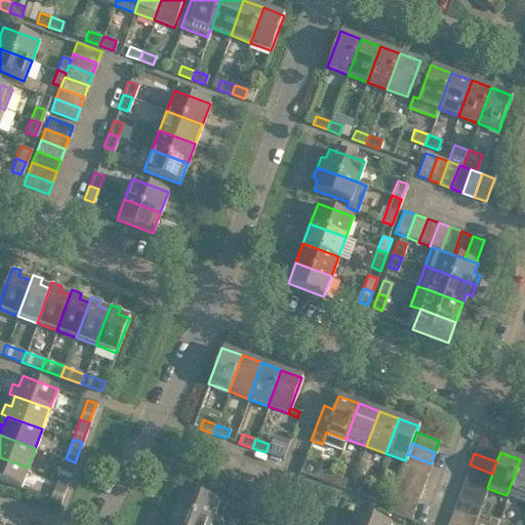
[(407,454),(405,460),(403,466),(427,475),(431,463),(407,454)]
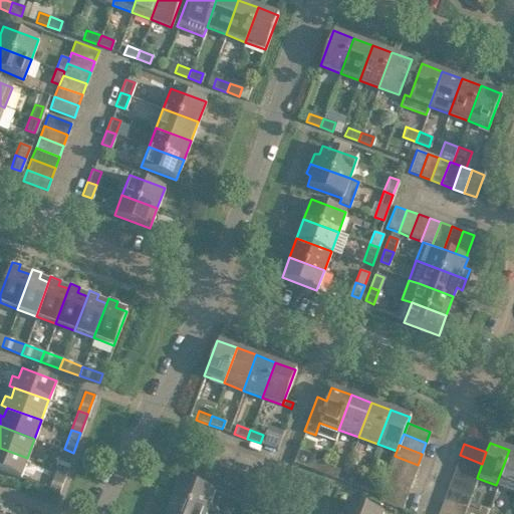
[(0,470),(20,478),(27,458),(0,448),(0,470)]
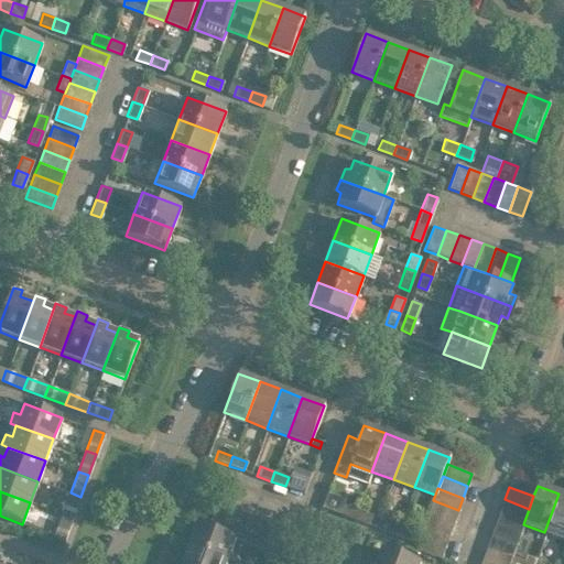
[(62,514),(72,519),(80,497),(71,492),(62,514)]
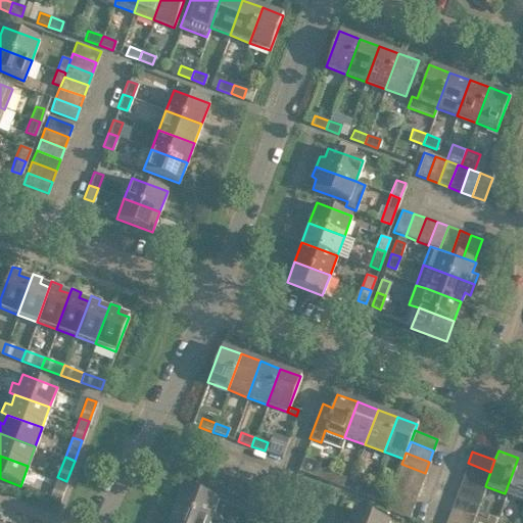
[(505,493),(522,500),(522,459),(518,458),(505,493)]
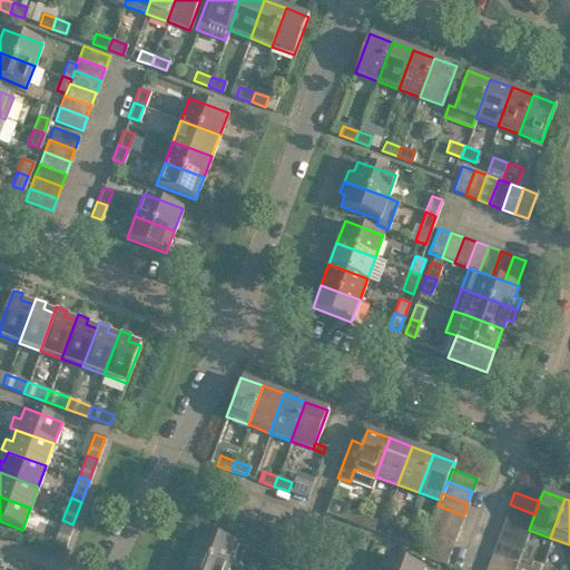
[(510,504),(505,517),(530,527),(534,514),(510,504)]
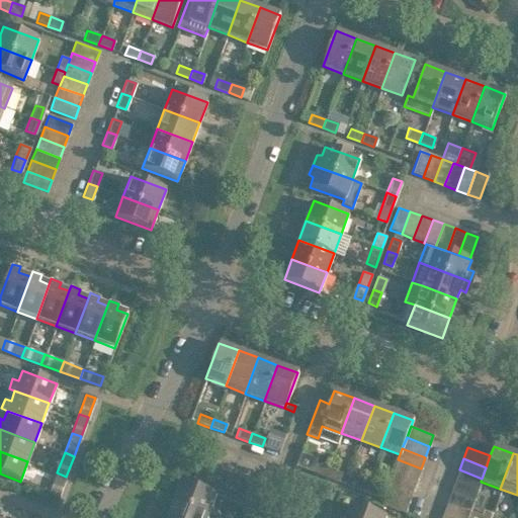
[(421,468),(398,459),(394,470),(417,480),(421,468)]
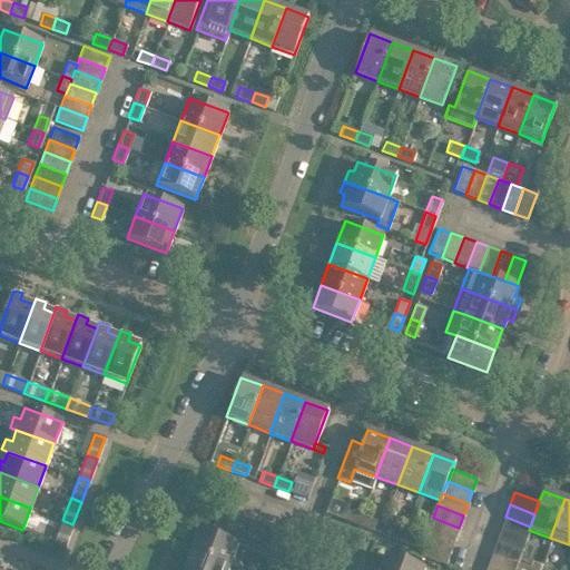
[(222,538),(231,512),(218,508),(208,533),(222,538)]
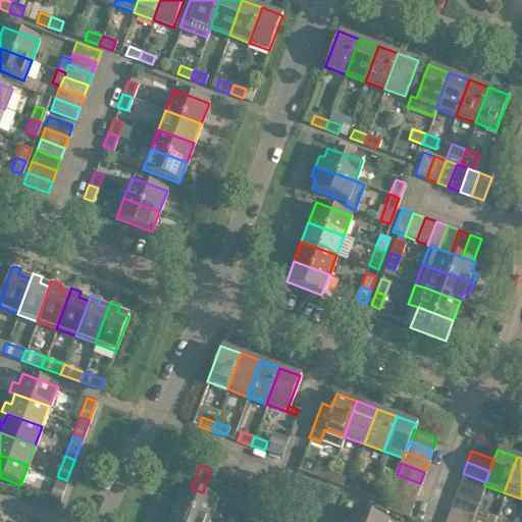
[(314,475),(327,480),(330,471),(317,466),(314,475)]
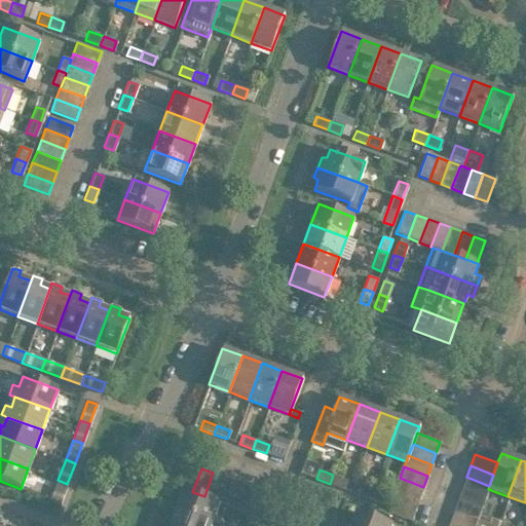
[(216,500),(224,477),(213,473),(204,496),(216,500)]
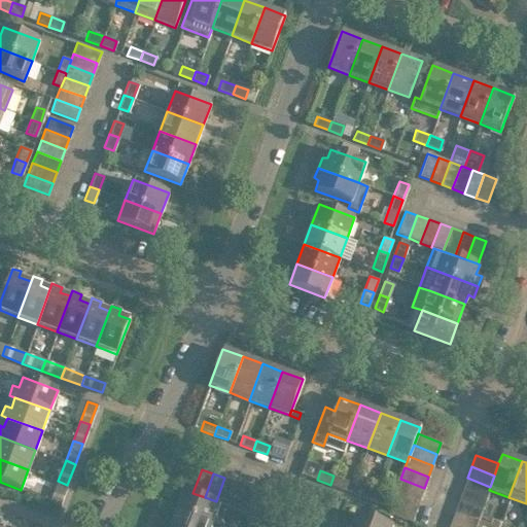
[(334,476),(330,485),(344,490),(347,481),(334,476)]
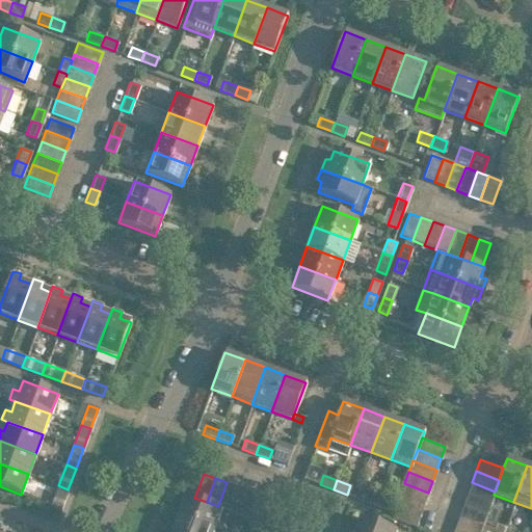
[(238,486),(228,482),(227,482),(218,506),(221,507),(230,510),(238,486)]
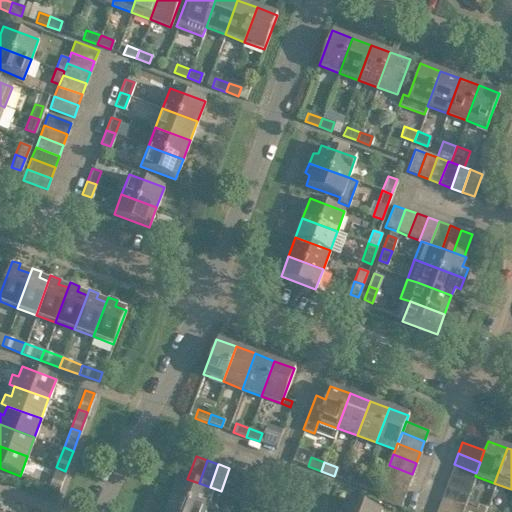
[(454,464),(450,475),(472,484),(475,476),(476,473),(454,464)]
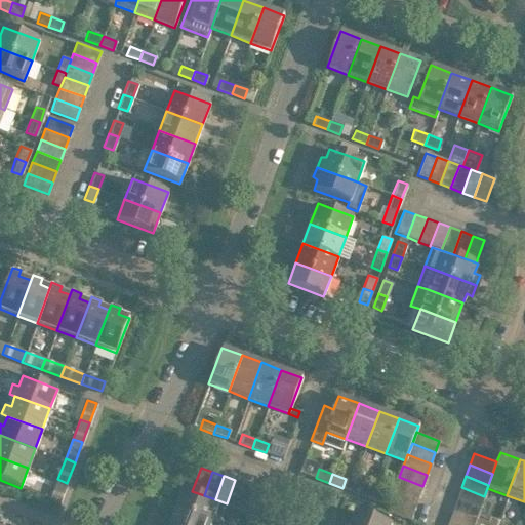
[(395,488),(418,497),(422,486),(399,477),(395,488)]
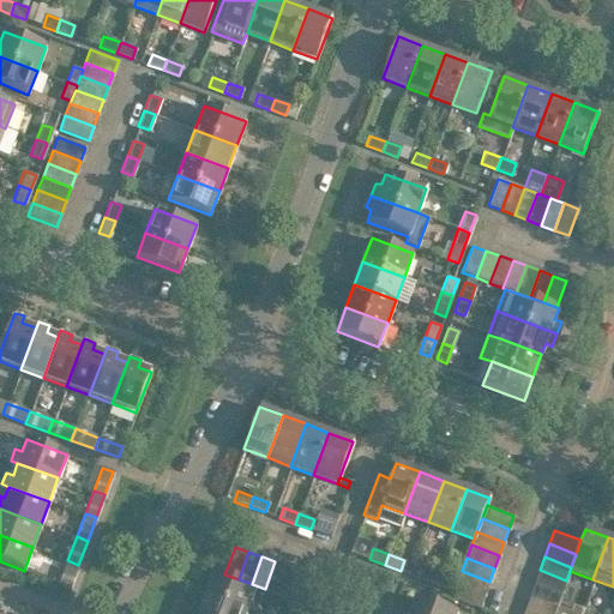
[(59,583),(70,588),(78,565),(67,560),(58,583),(59,583)]
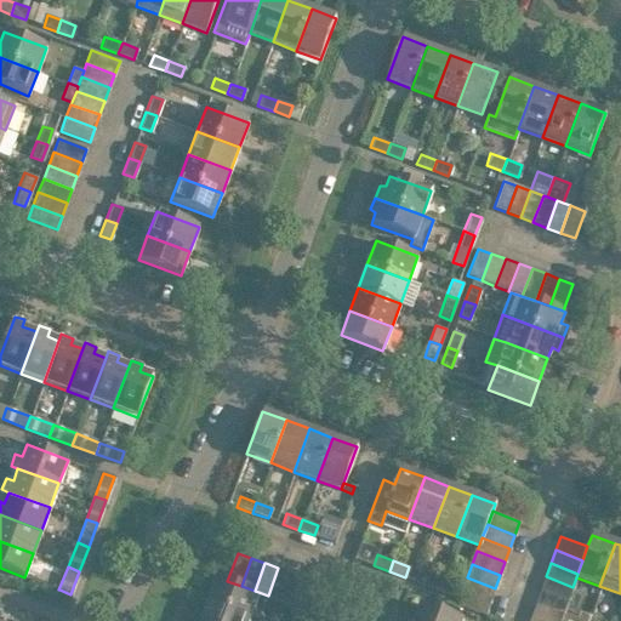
[(281,600),(291,573),(278,568),(268,596),(281,600)]
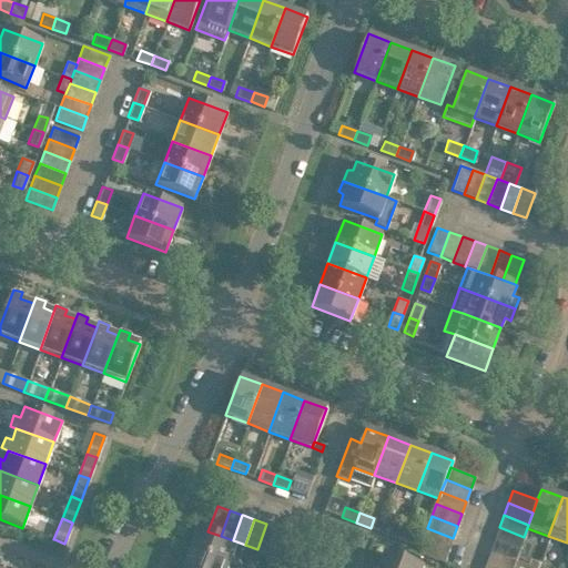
[(384,533),(399,538),(403,528),(387,523),(384,533)]
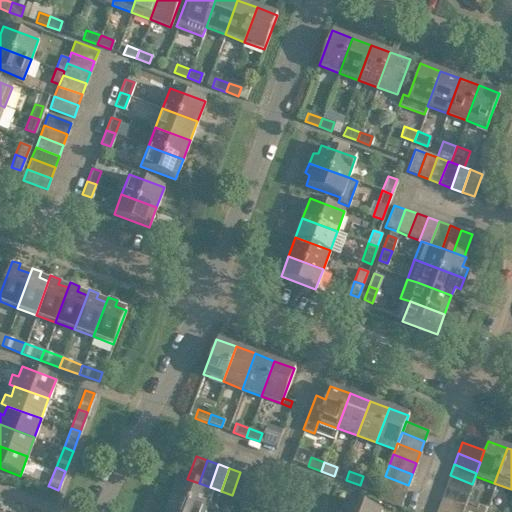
[(243,499),(251,476),(240,472),(232,495),(243,499)]
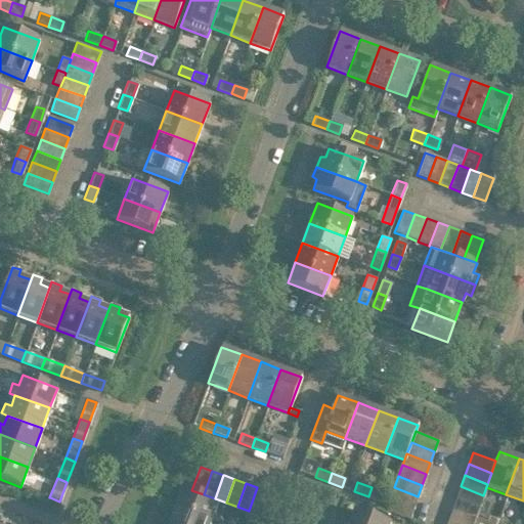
[(204,494),(191,490),(182,486),(175,506),(210,519),(218,499),(215,498),(204,494)]
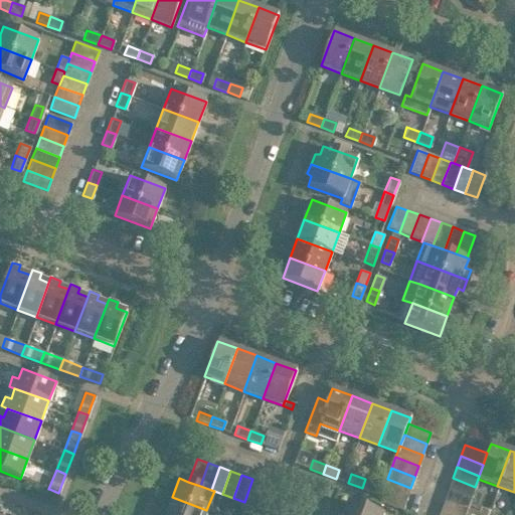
[(453,478),(449,489),(471,498),(475,487),(453,478)]
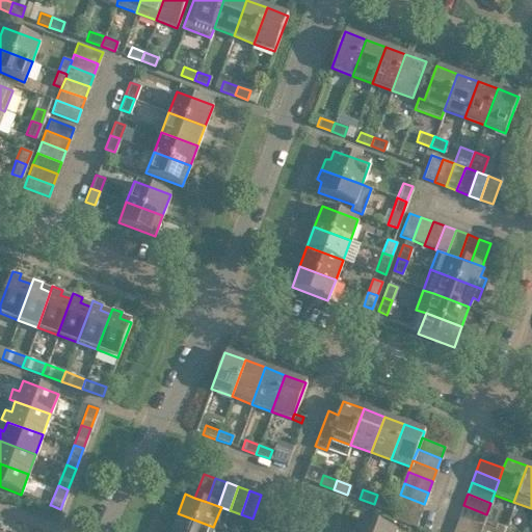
[(264,524),(273,500),(261,495),(253,519),(264,524)]
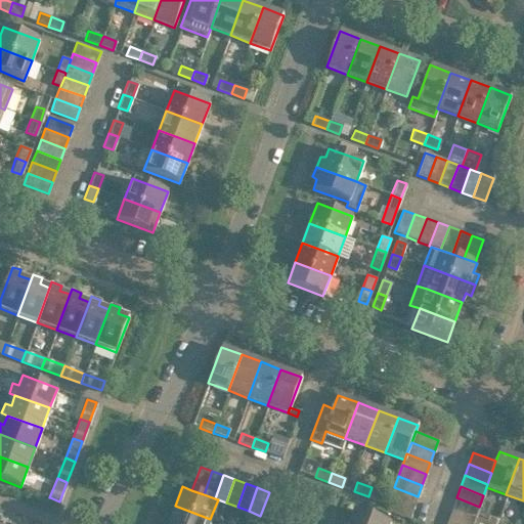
[(372,487),(368,496),(381,501),(384,492),(372,487)]
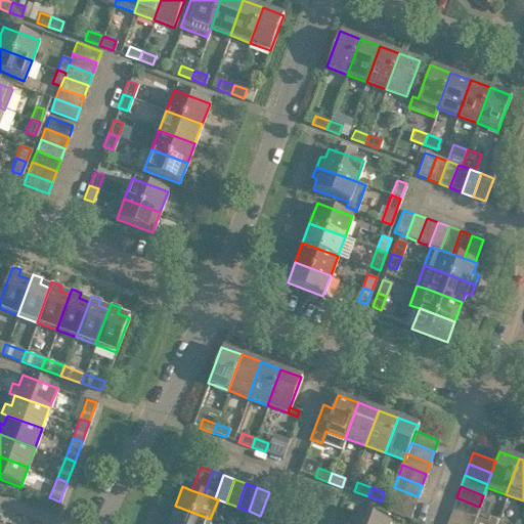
[(390,498),(413,508),(418,496),(394,487),(390,498)]
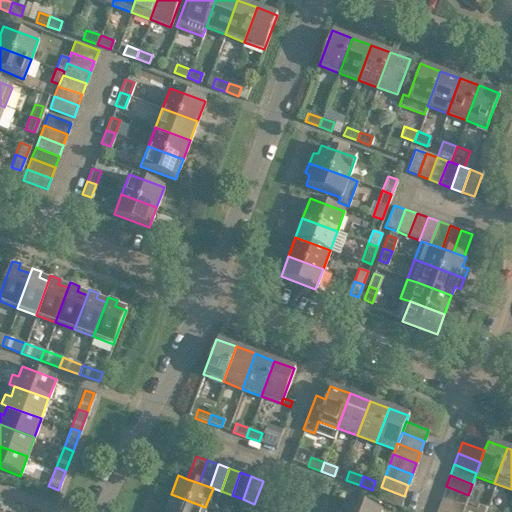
[(446,486),(441,497),(464,506),(468,495),(446,486)]
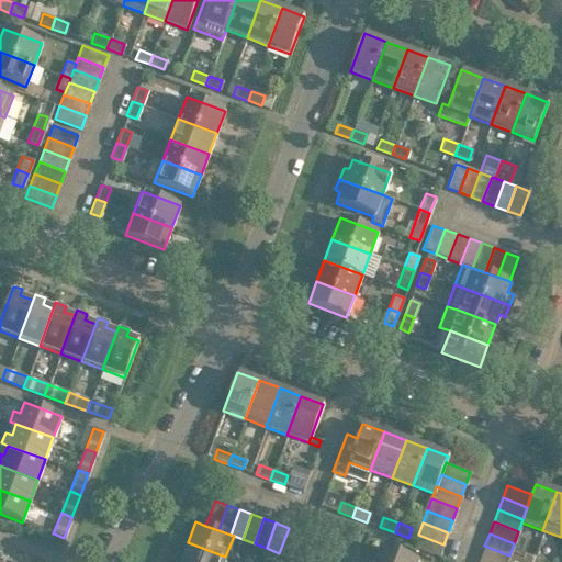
[(414,547),(439,555),(444,544),(418,535),(414,547)]
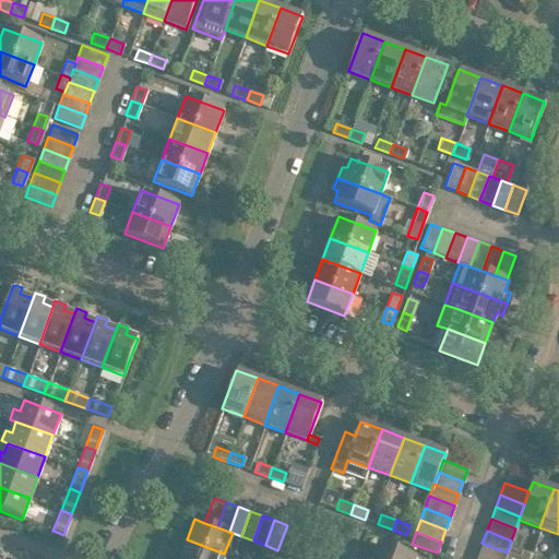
[(222,558),(224,554),(187,539),(179,558),(222,558)]
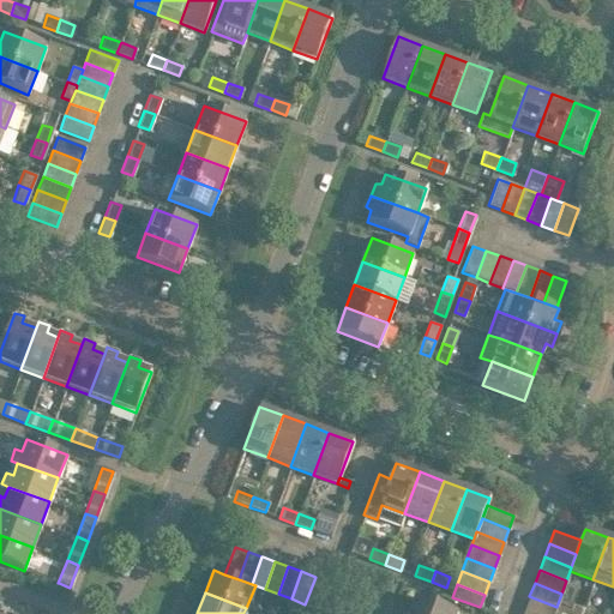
[(529,596),(524,609),(536,613),(553,613),(555,612),(557,608),(557,607),(529,596)]
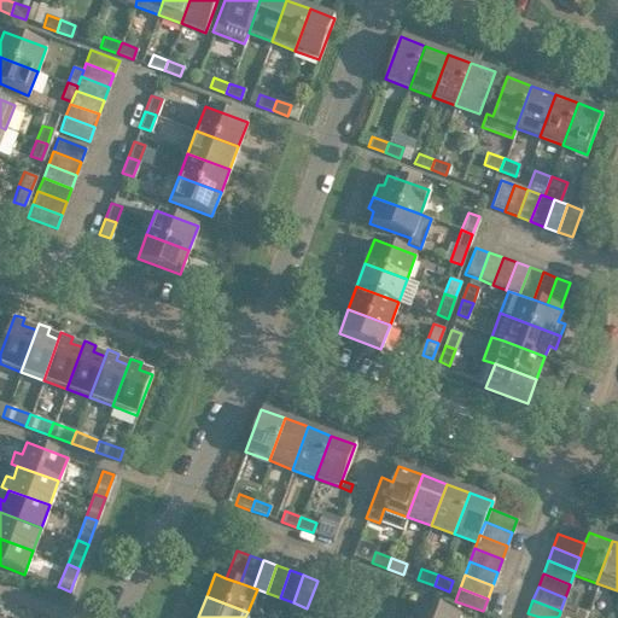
[(410,617),(460,617),(461,617),(418,601),(410,617)]
